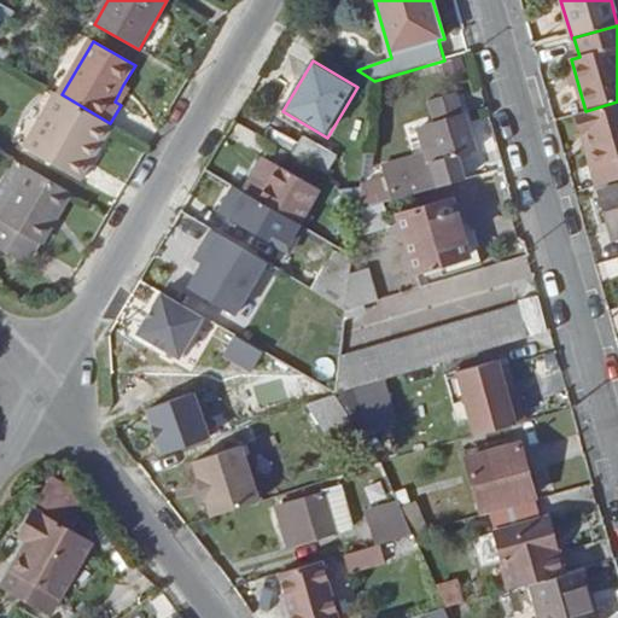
[(16,75),(4,68),(0,71),(0,80),(9,86),(16,75)]
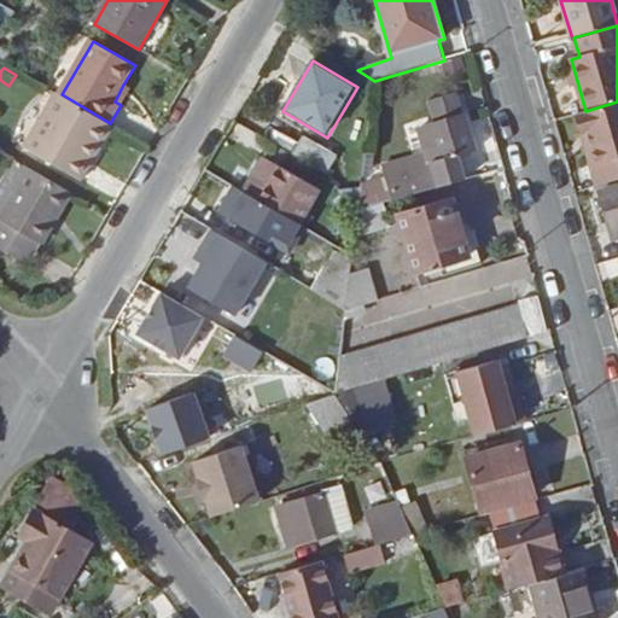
[(115,101),(121,105),(130,88),(123,85),(115,101)]
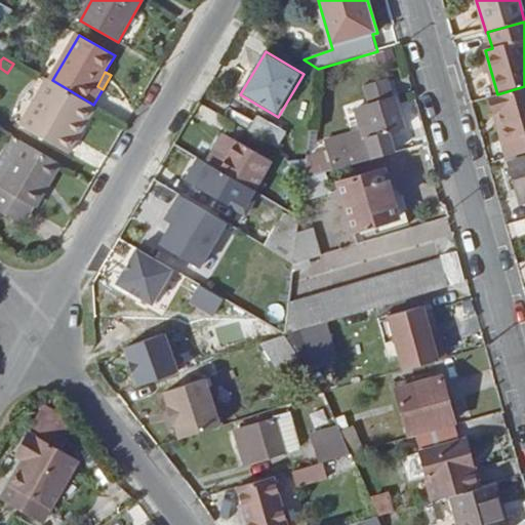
[(52,80),(49,78),(22,125),(71,153),(80,137),(75,134),(81,123),(86,126),(97,107),(93,105),(52,80)]
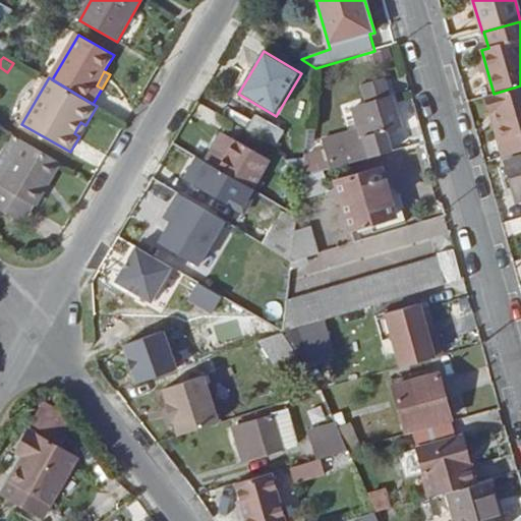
[(363,85),(369,104),(392,97),(386,78),(363,85)]
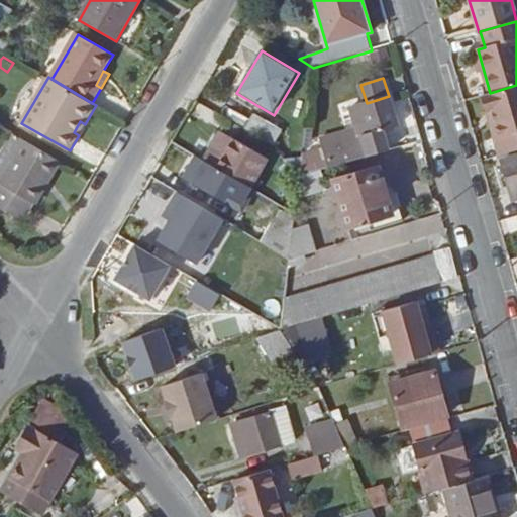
[(516,85),(490,93),(483,95),(500,157),(501,157),(516,151),(516,85)]
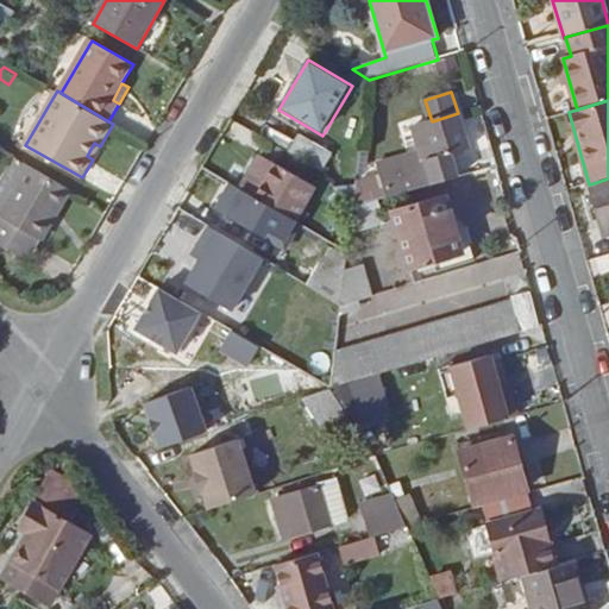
[(374,180),(356,184),(353,208),(380,200),(385,199),(459,177),(452,154),(469,149),(458,113),(432,121),(414,127),(421,154),(376,167),(382,192),(377,193),(374,180)]
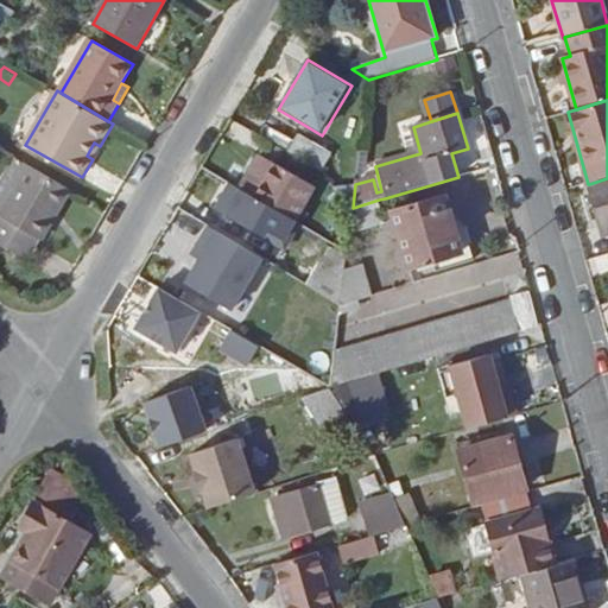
[(359,126),(344,124),(343,138),(358,139),(359,126)]
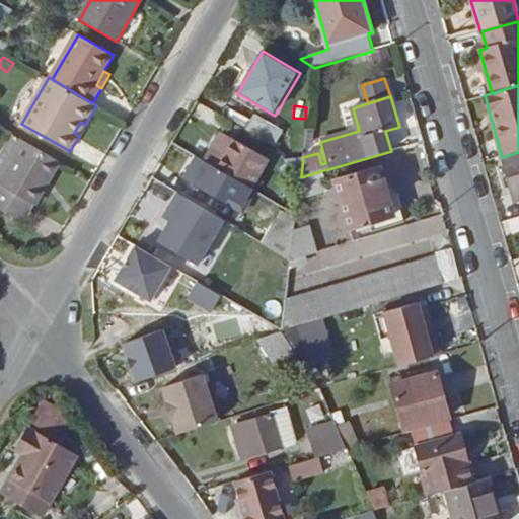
[(245,131),(273,146),(282,132),(254,116),(245,131)]
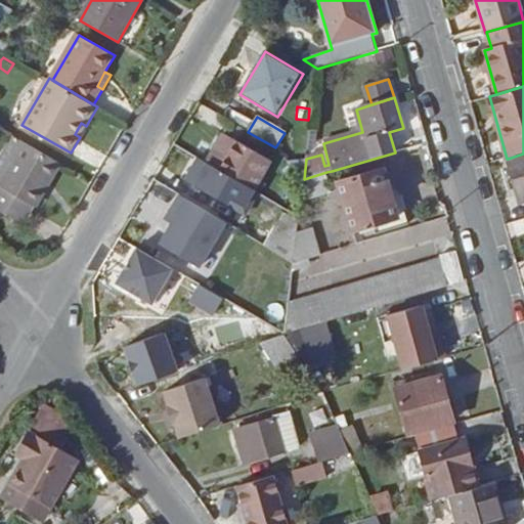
[(80,137),(86,126),(81,123),(75,134),(80,137)]
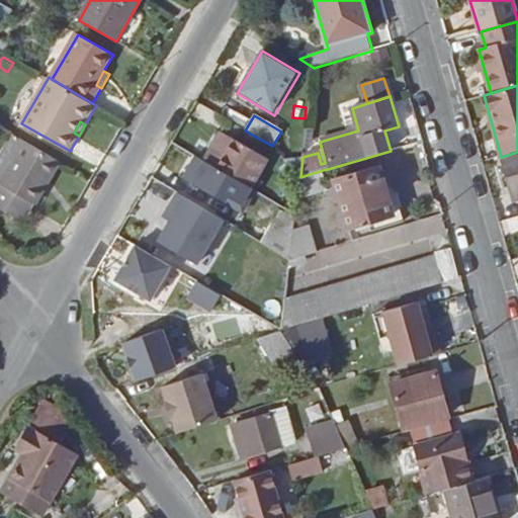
[(268,159),(221,133),(211,148),(223,155),(216,168),(238,181),(250,188),(268,159)]
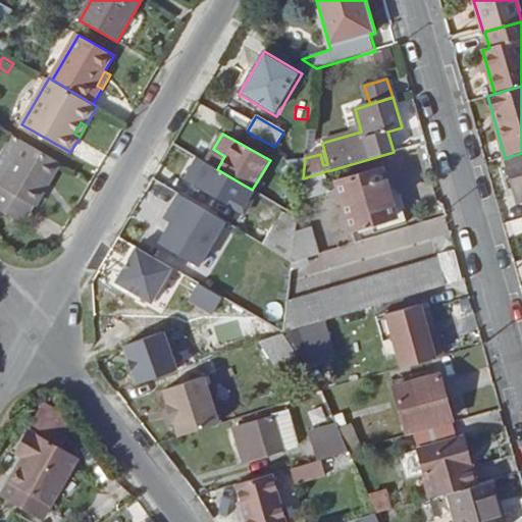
[(0,159),(0,185),(0,186),(25,143),(13,136),(0,159)]
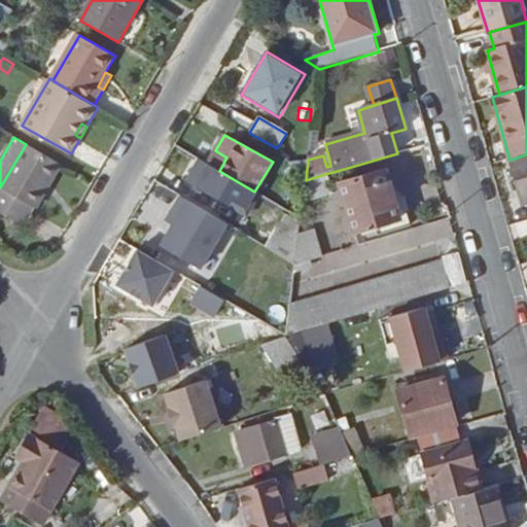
[(62,165),(26,144),(0,187),(37,208),(62,165)]
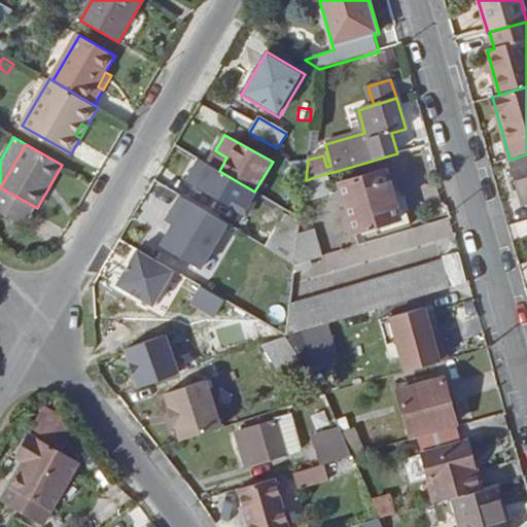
[(526,154),(511,160),(522,199),(526,197),(526,154)]
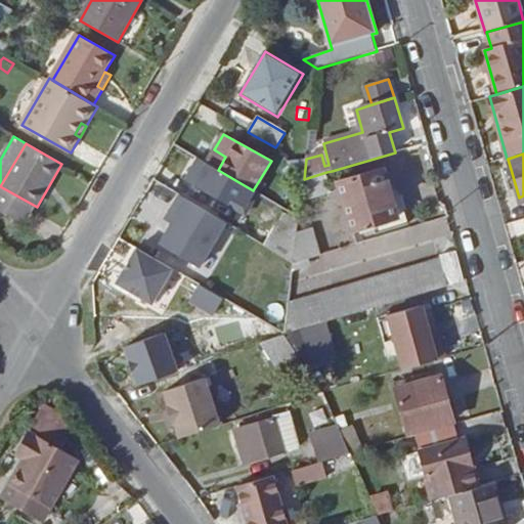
[(218,170),(205,163),(190,187),(226,208),(241,183),(218,170)]
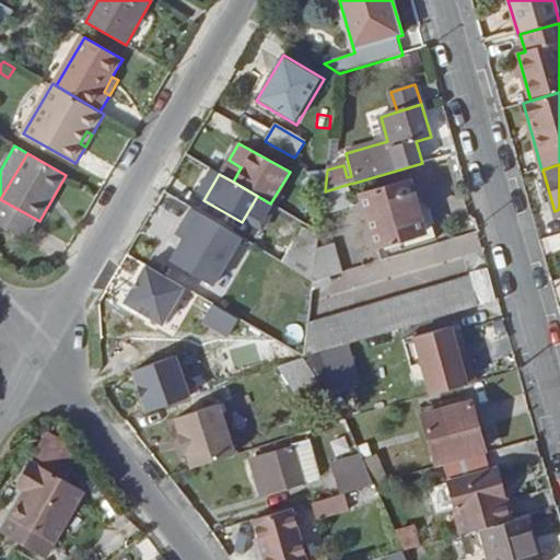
[(411,182),(361,197),(377,247),(427,233),(411,182)]
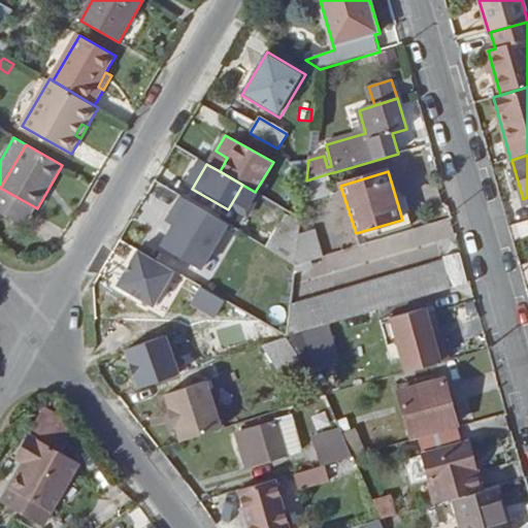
[(334,194),(329,173),(306,180),(302,215),(329,207),(326,196),(334,194)]
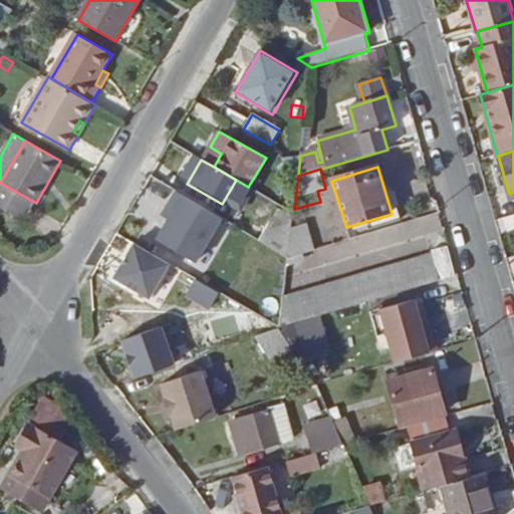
[(0,208),(24,223),(36,203),(0,183),(0,208)]
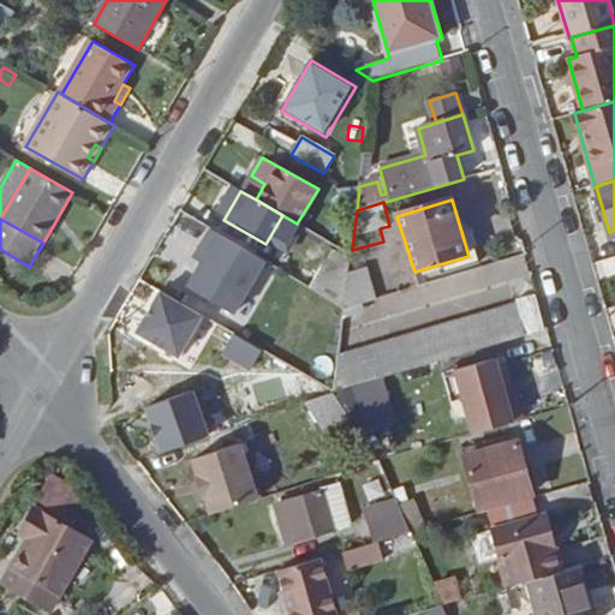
[(266,263),(212,231),(202,248),(210,252),(189,287),(234,315),(266,263)]
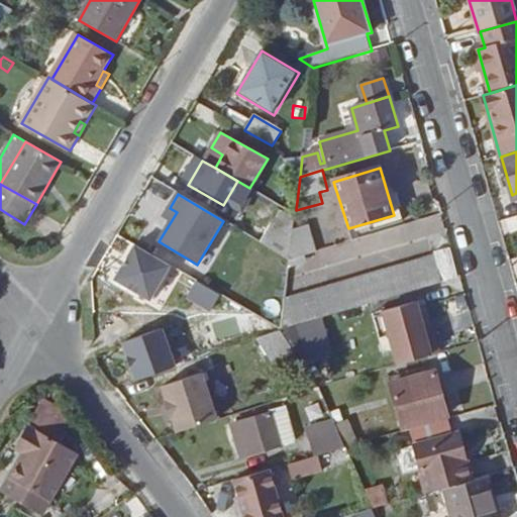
[(290,257),(294,220),(281,213),(262,244),(289,261),(290,257)]
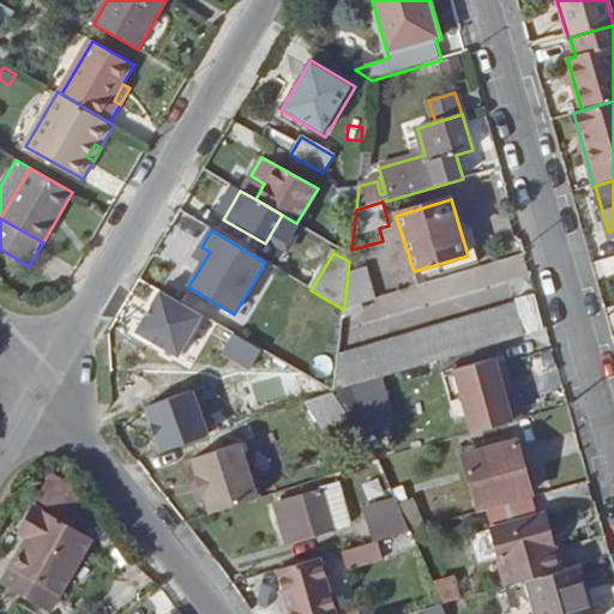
[(200,315),(160,292),(136,331),(176,355),(200,315)]
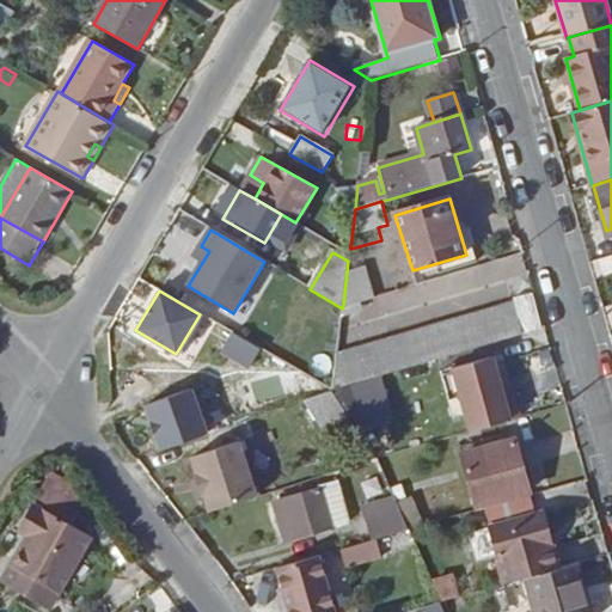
[(336,357),(331,391),(522,335),(512,303),(348,350),(349,354),(336,357)]
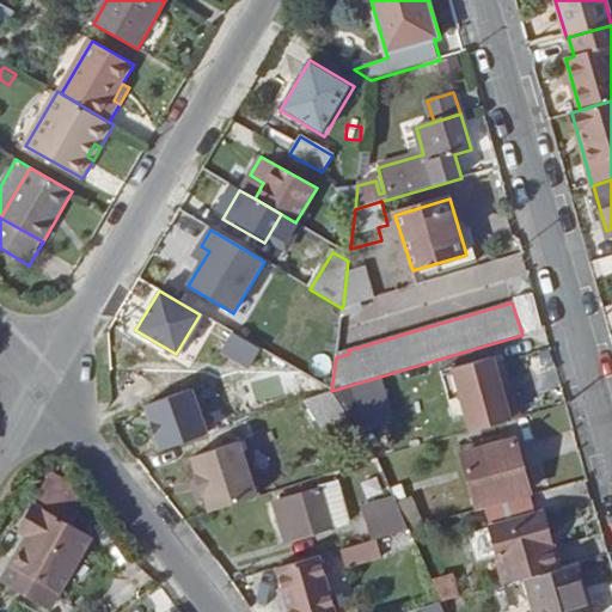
[(259,348),(233,332),(221,353),(249,368),(259,348)]
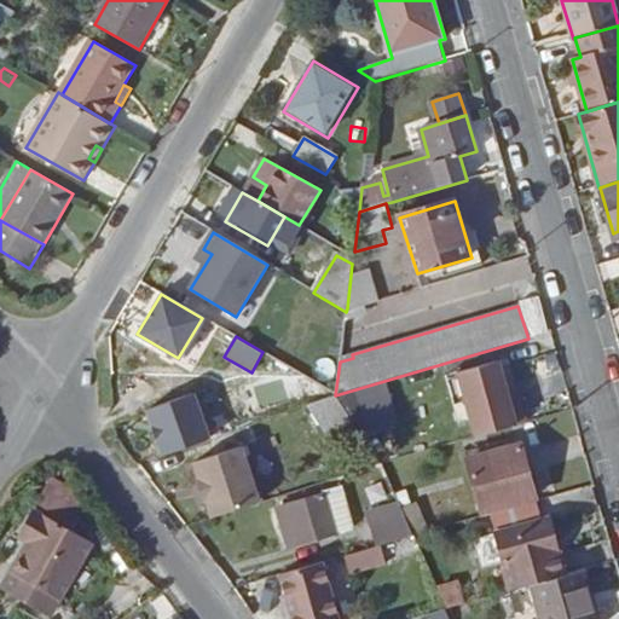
[(497,360),(455,372),(473,438),(526,422),(521,406),(512,409),(497,360)]
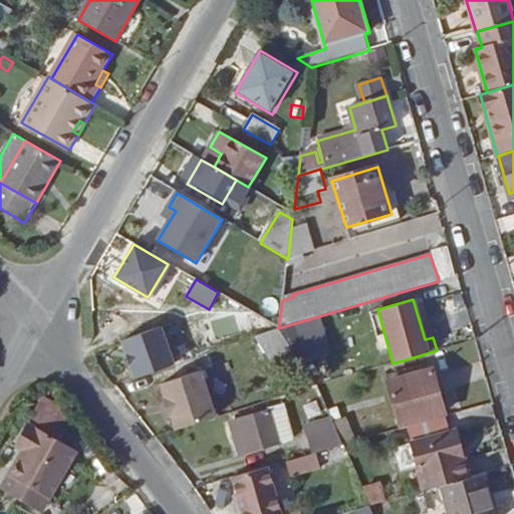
[(201,319),(210,348),(257,332),(247,303),(201,319)]
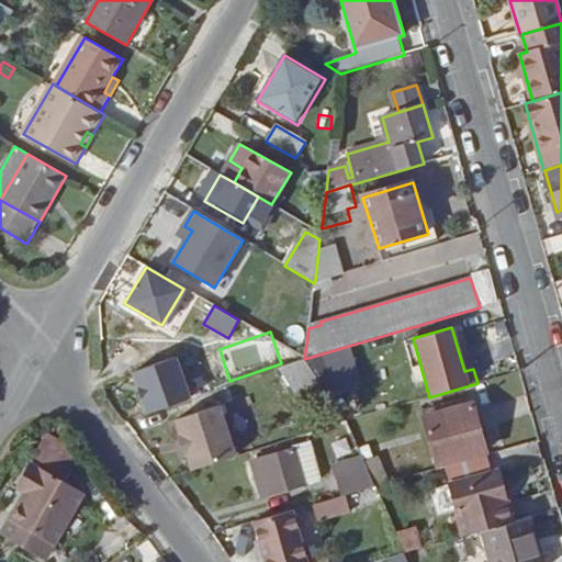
[(341,357),(328,361),(333,372),(346,368),(341,357)]
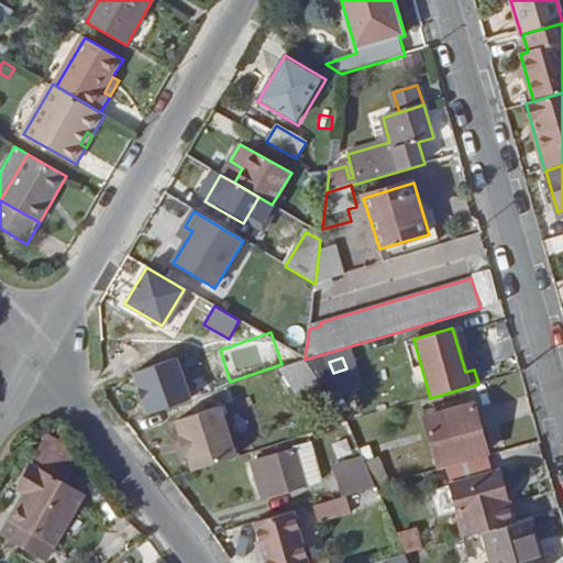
[(132,373),(146,416),(190,401),(176,359),(132,373)]
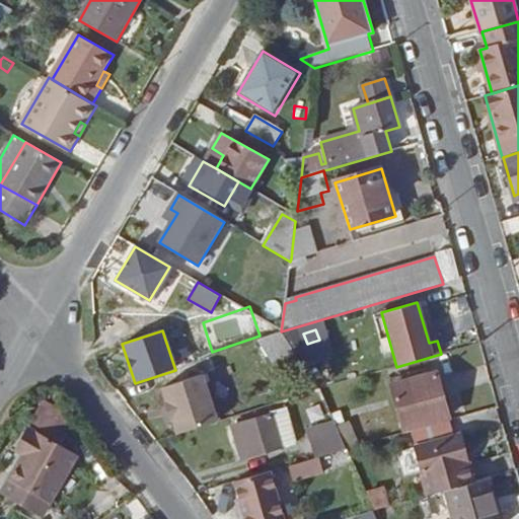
[(303,364),(281,331),(258,340),(275,363),(283,358),(292,371),(303,364)]
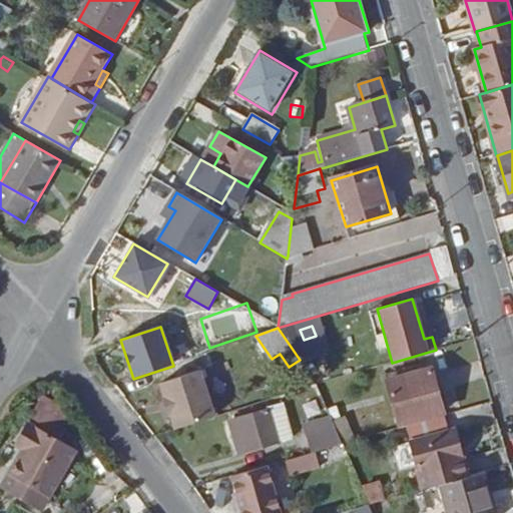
[(322,356),(308,361),(316,382),(331,376),(322,356)]
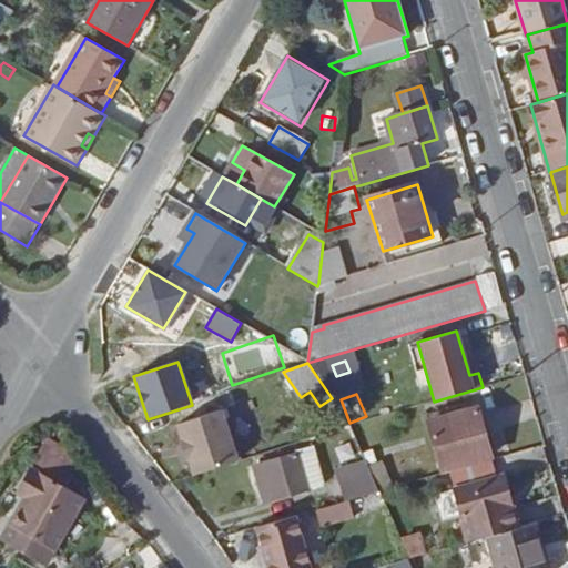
[(444,474),(450,472),(493,459),(478,407),(429,421),(444,474)]
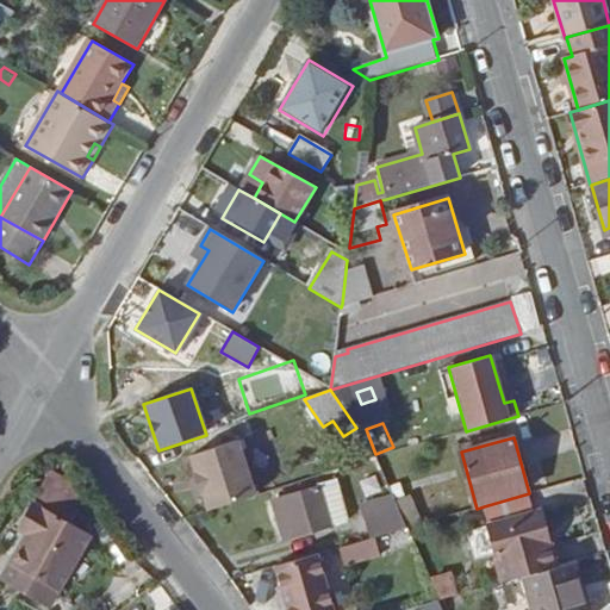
[(254,497),(237,442),(191,456),(195,474),(193,475),(199,496),(203,495),(207,511),(254,497)]
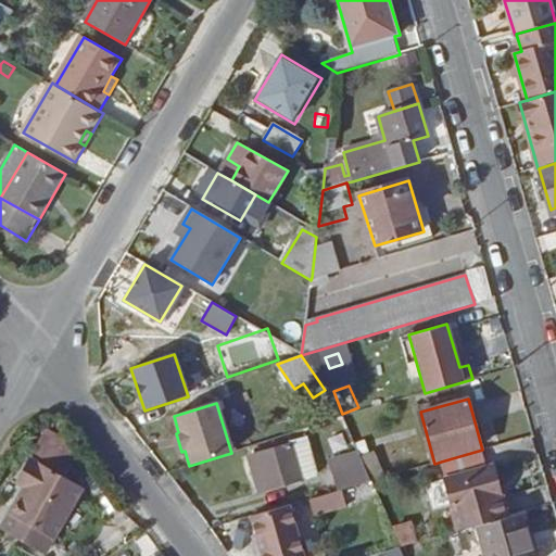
[(303,443),(313,475),(329,470),(318,434),(300,440),(302,443),(303,443)]
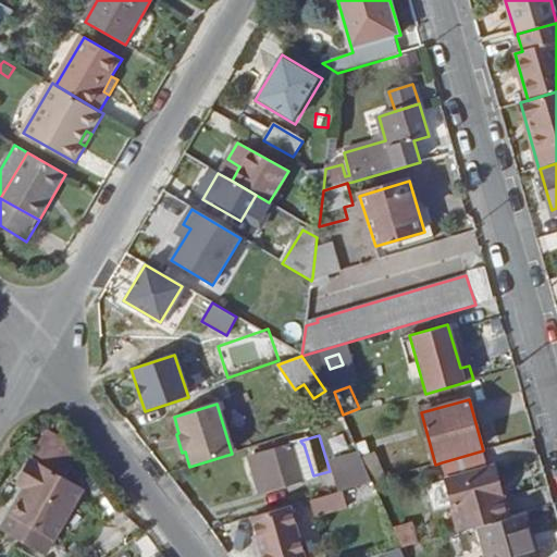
[(271,455),(282,486),(313,475),(304,444),(302,444),(271,455)]
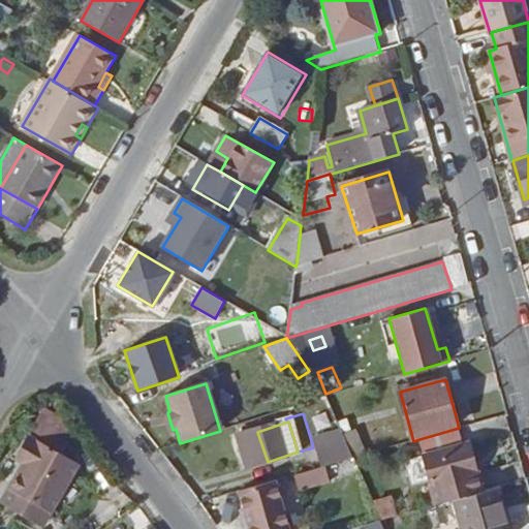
[(353,456),(365,450),(356,428),(344,433),(353,456)]
